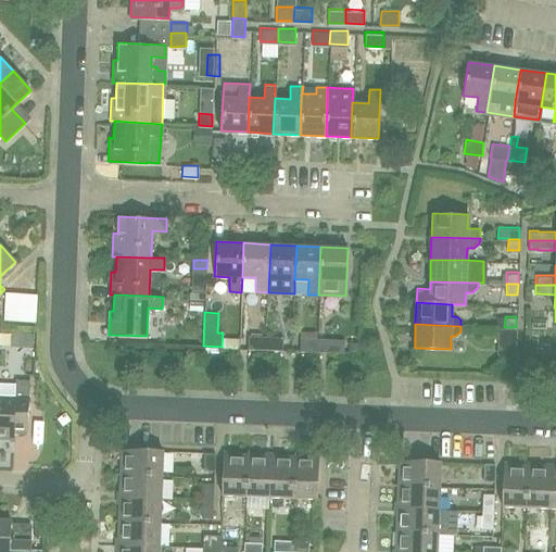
[(515,354),(516,327),(504,327),(497,327),(496,353),(515,354)]
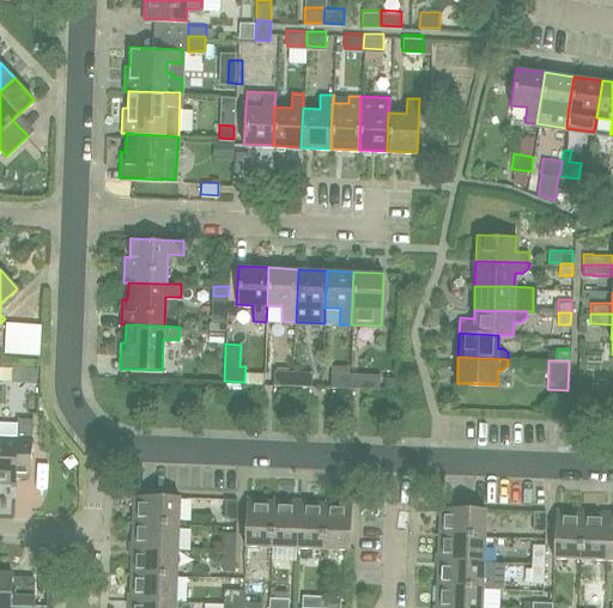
[(37,365),(22,364),(20,381),(37,381),(37,365)]
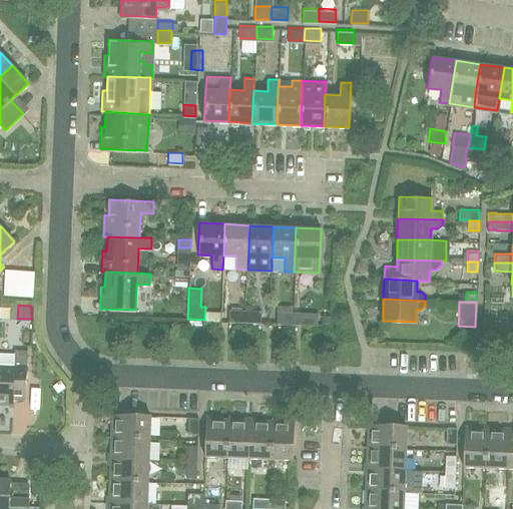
[(244,322),(245,309),(228,309),(227,321),(244,322)]
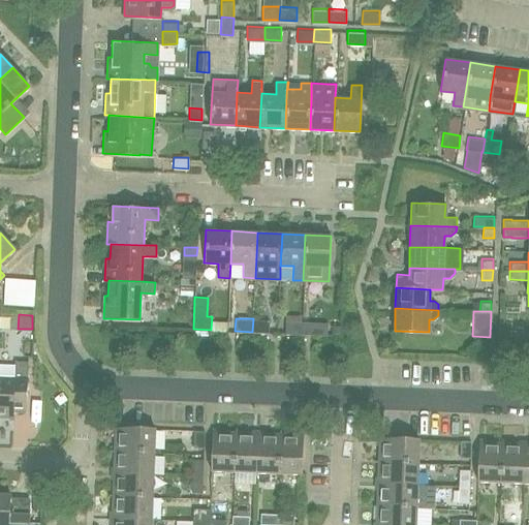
[(269,318),(253,318),(252,332),(269,332),(269,318)]
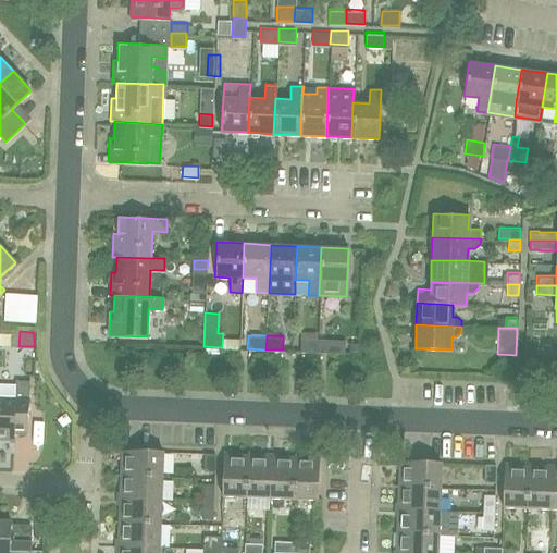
[(299,351),(318,352),(318,338),(299,336),(299,351)]
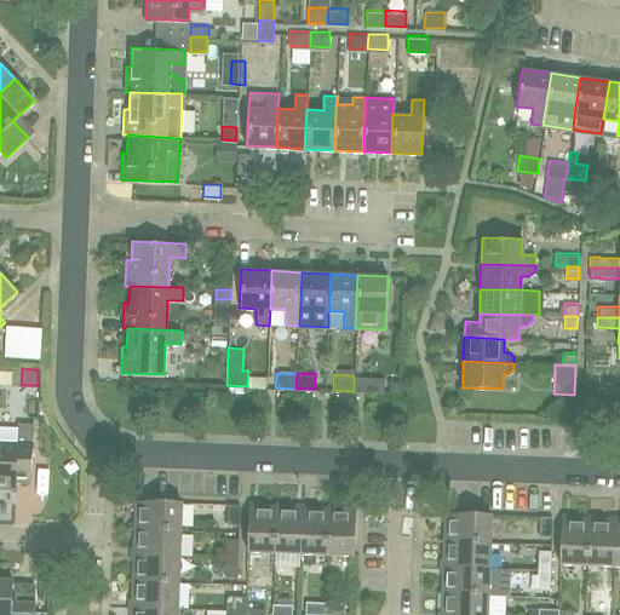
[(363,390),(384,391),(384,377),(363,375),(363,390)]
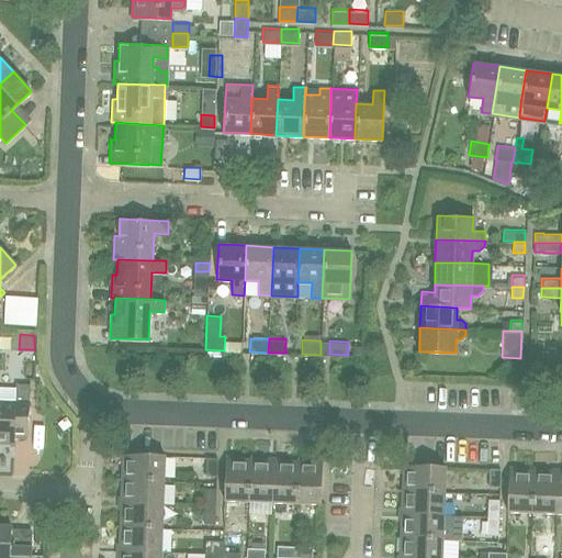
[(0,442),(14,443),(14,434),(26,435),(29,382),(15,382),(15,386),(0,384),(0,442)]
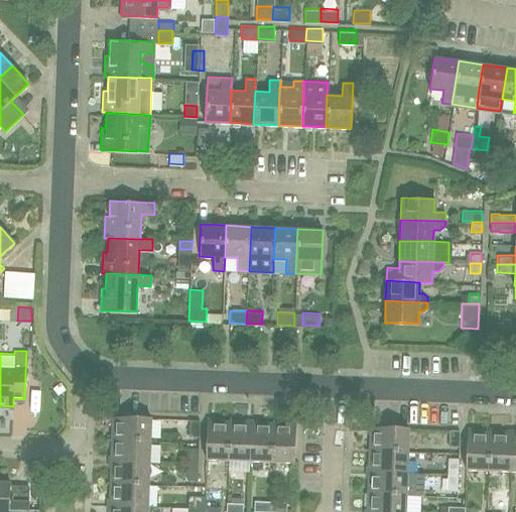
[(112,437),(149,438),(150,416),(112,415),(112,437)]
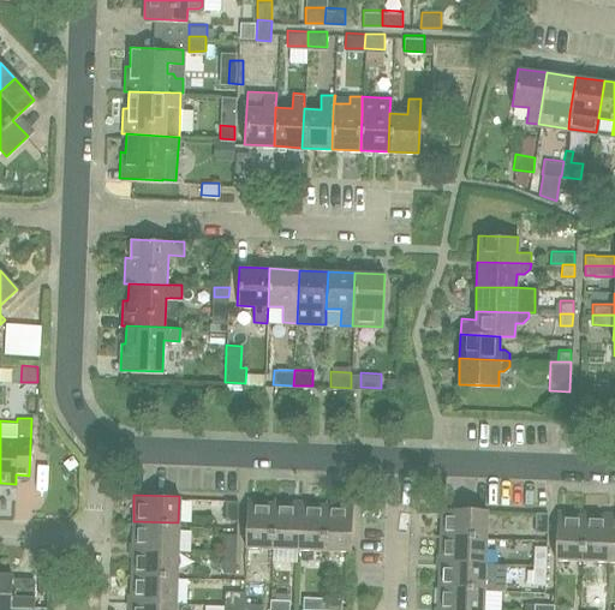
[(226,498),(225,519),(237,519),(238,500),(226,498)]
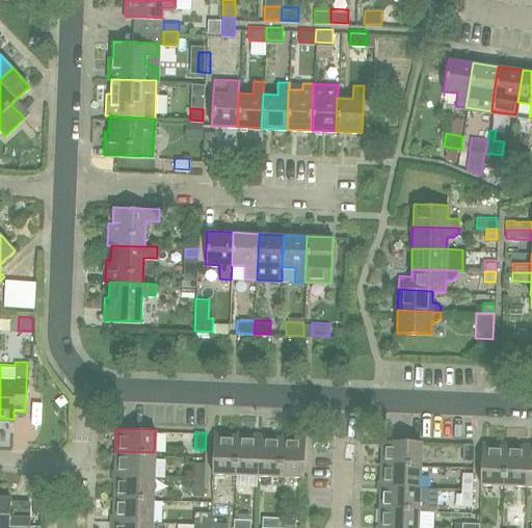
[(235,474),(236,433),(213,433),(211,473),(235,474)]
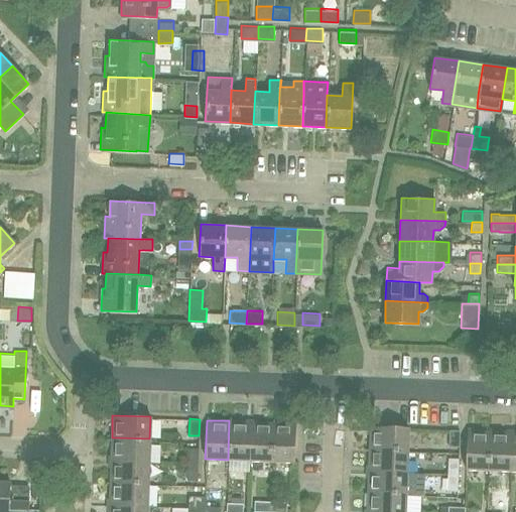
[(228,460),(249,461),(251,421),(229,420),(228,460)]
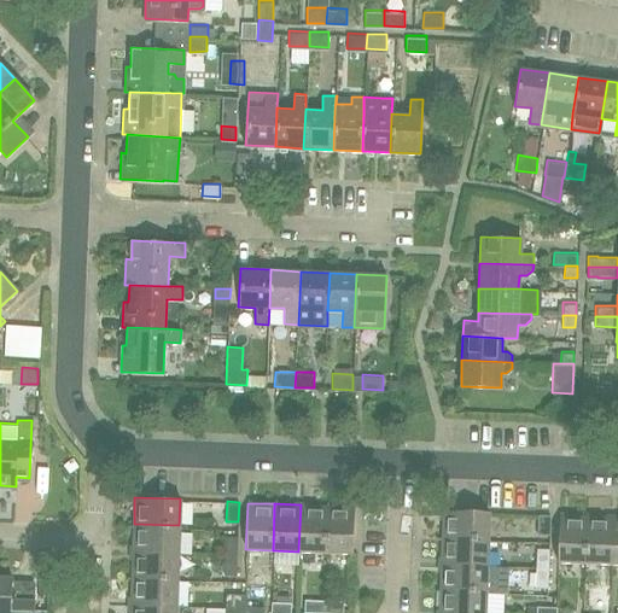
[(326,553),(327,506),(301,505),(298,552),(326,553)]
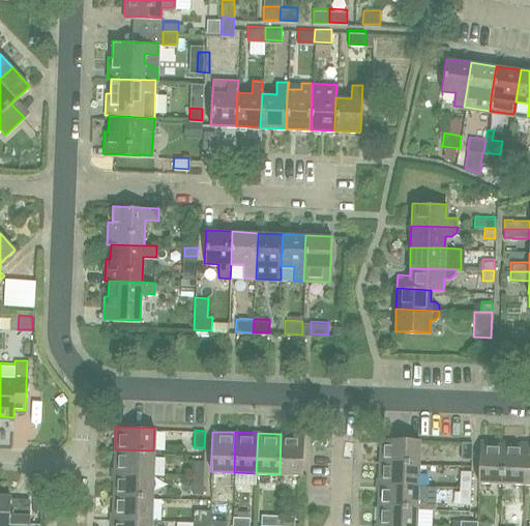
[(303,435),(281,434),(280,474),(302,475),(303,435)]
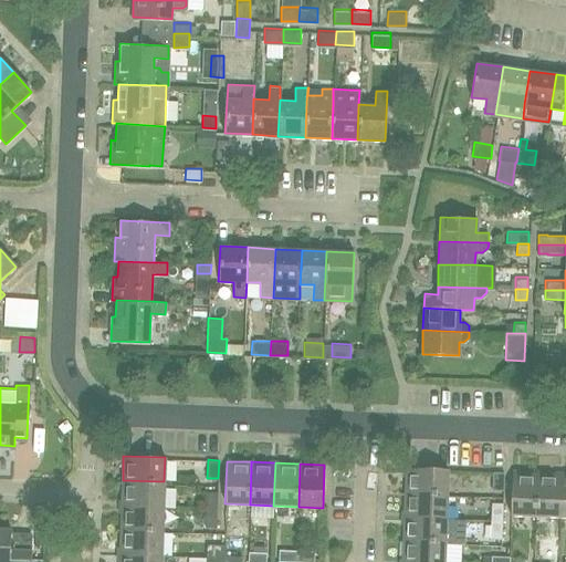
[(405,492),(447,493),(448,469),(406,468),(405,492)]
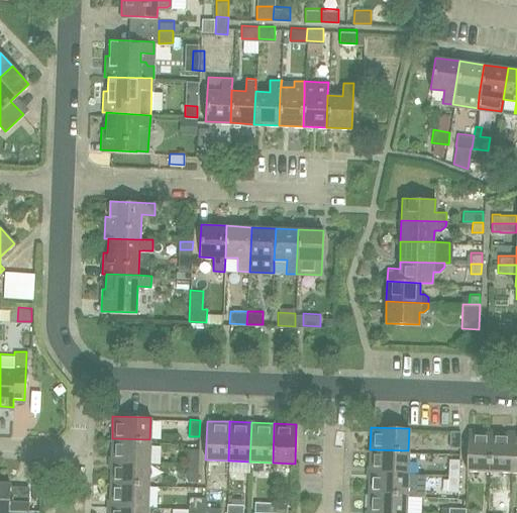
[(449,429),(448,445),(458,446),(459,429),(449,429)]
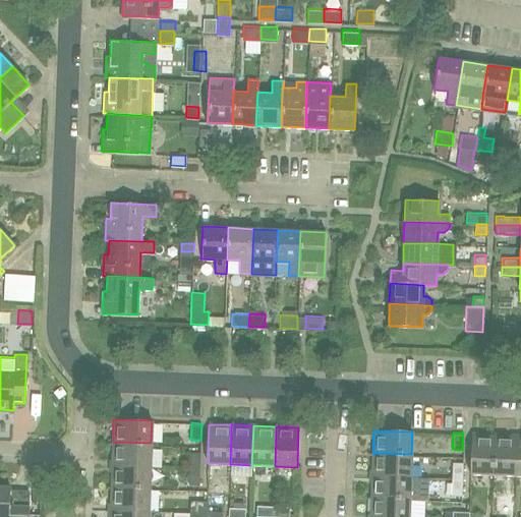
[(493,473),(494,435),(471,435),(470,472),(493,473)]
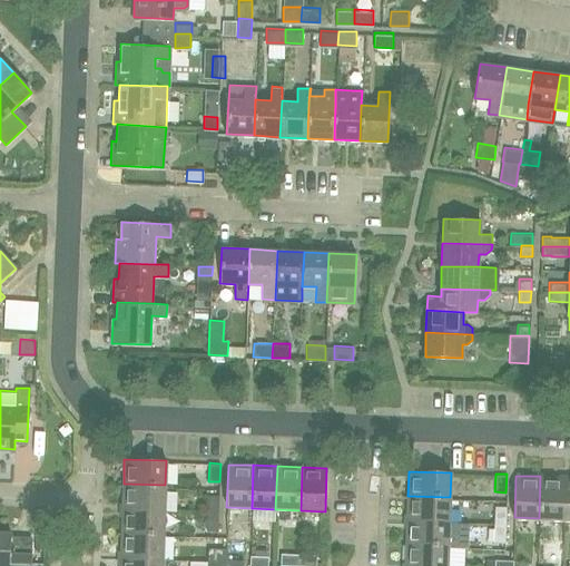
[(540,476),(539,518),(563,519),(564,477),(540,476)]
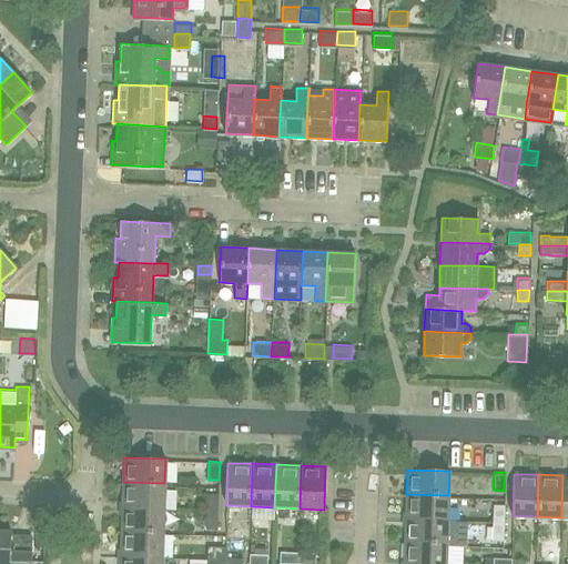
[(122,505),(164,507),(164,483),(123,482),(122,505)]
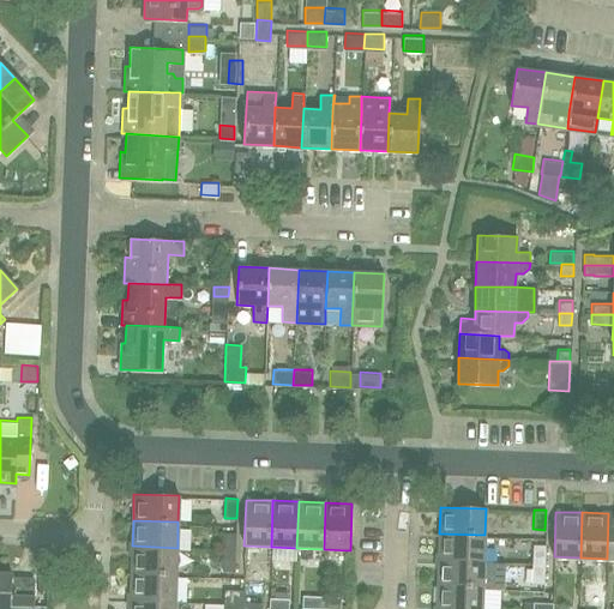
[(223,531),(222,570),(235,571),(235,531),(223,531)]
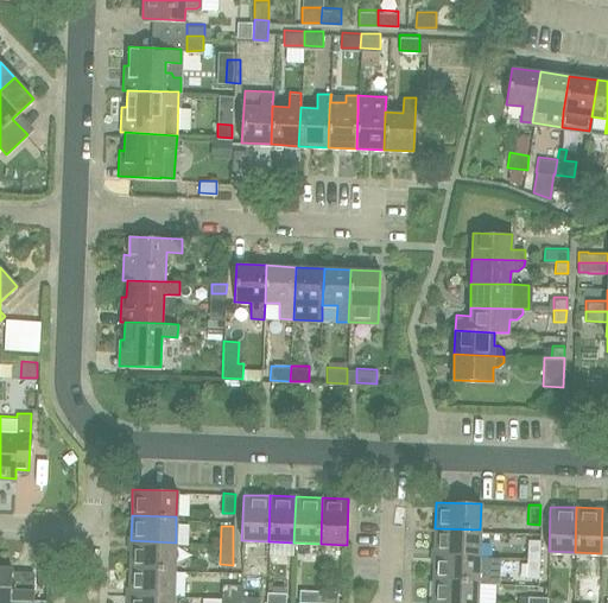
[(435,528),(434,553),(479,556),(480,529),(435,528)]
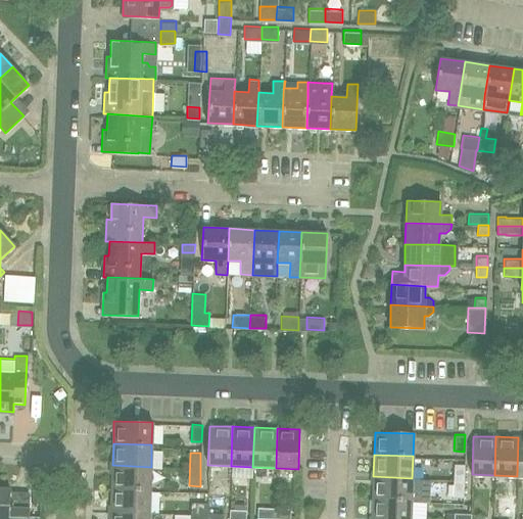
[(454,463),(453,479),(464,480),(465,463),(454,463)]
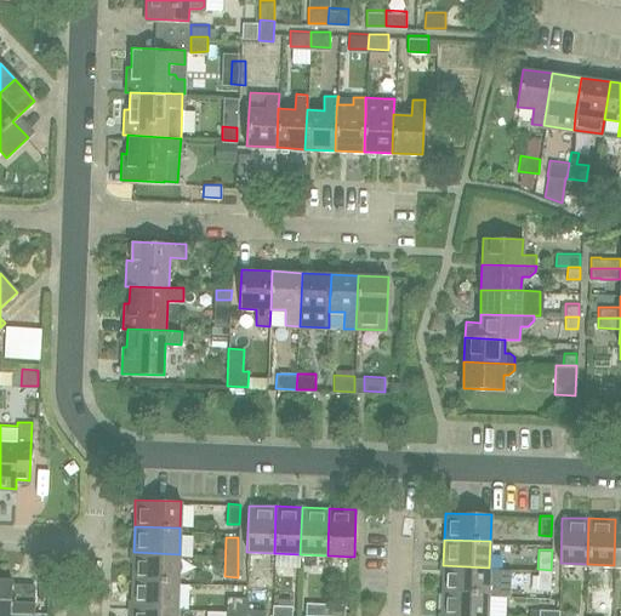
[(178,581),(180,554),(134,552),(132,579),(178,581)]
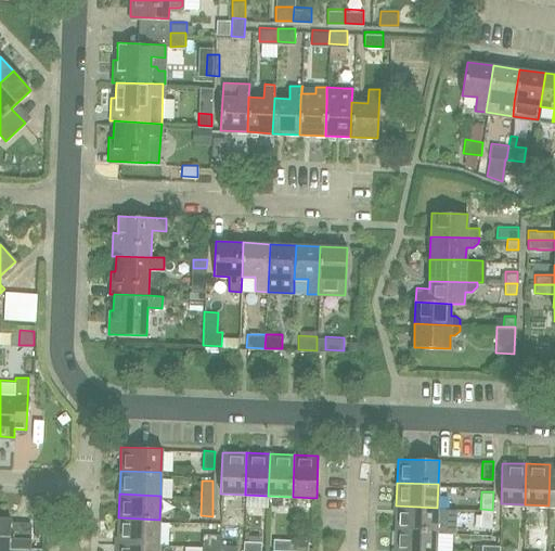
[(396,505),(395,529),(436,530),(437,508),(396,505)]
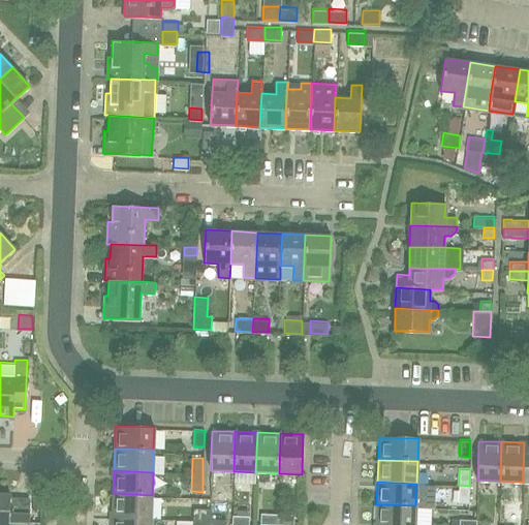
[(469,486),(458,485),(458,502),(468,502),(469,486)]
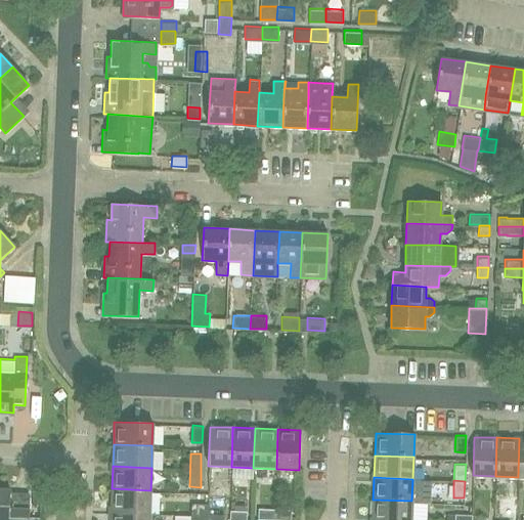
[(149,513),(150,490),(112,488),(111,511),(149,513)]
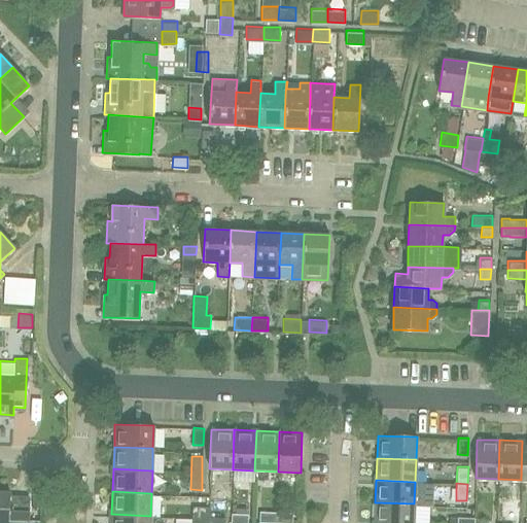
[(11,493),(0,492),(0,522),(28,522),(29,512),(16,511),(18,503),(10,502),(11,493)]
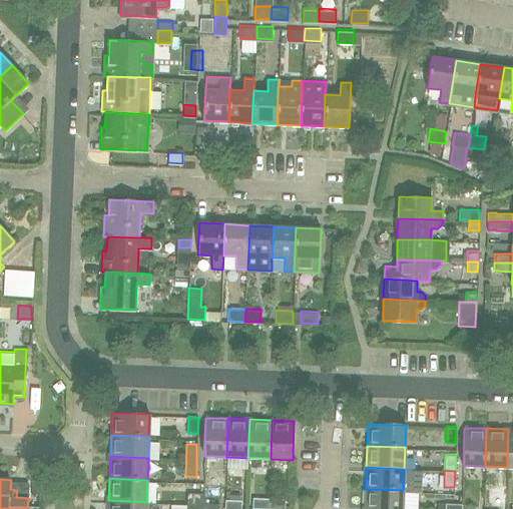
[(365,489),(364,508),(402,508),(403,490),(365,489)]
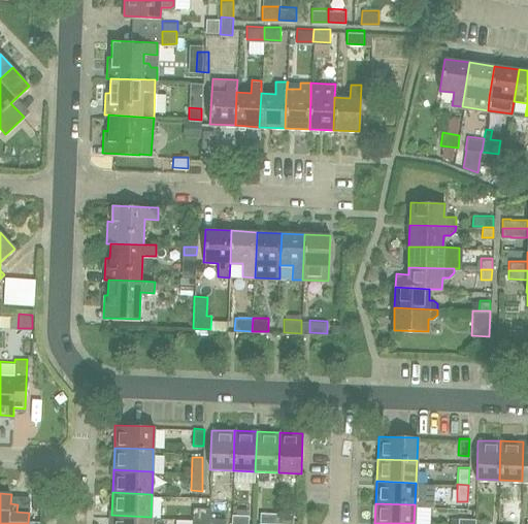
[(208,523),(209,517),(209,506),(193,505),(192,523),(208,523)]
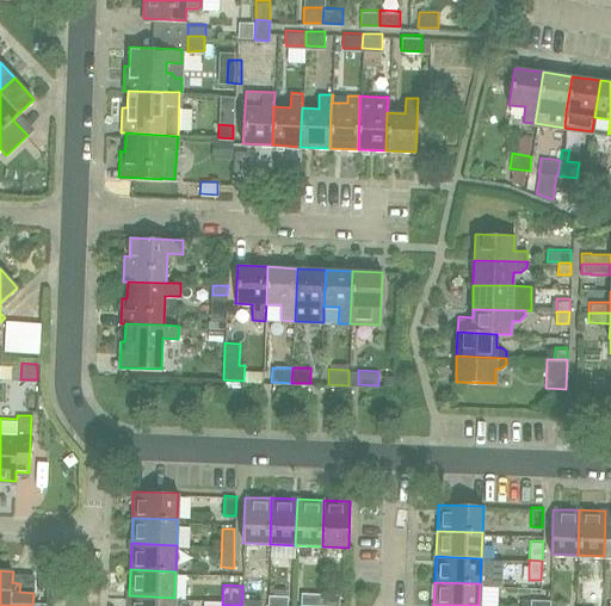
[(300,604),(339,605),(339,593),(300,592),(300,604)]
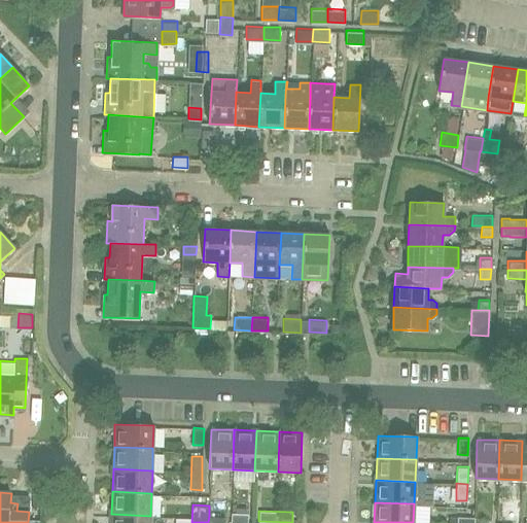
[(232,522),(248,522),(248,513),(232,512),(232,522)]
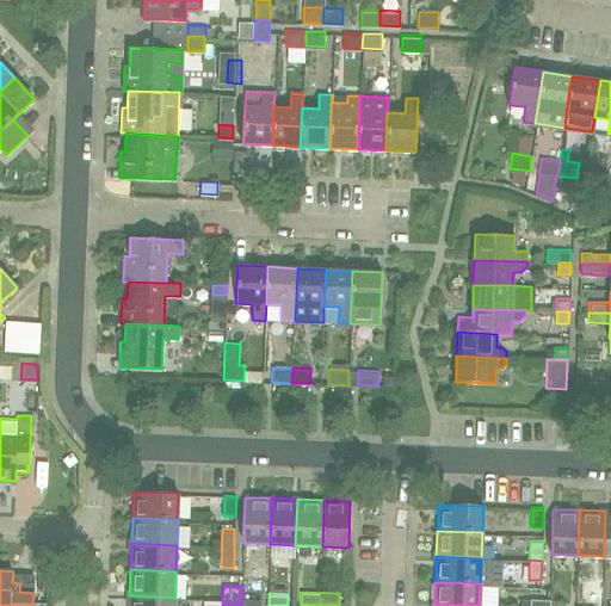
[(173,605),(174,598),(129,595),(128,605),(173,605)]
